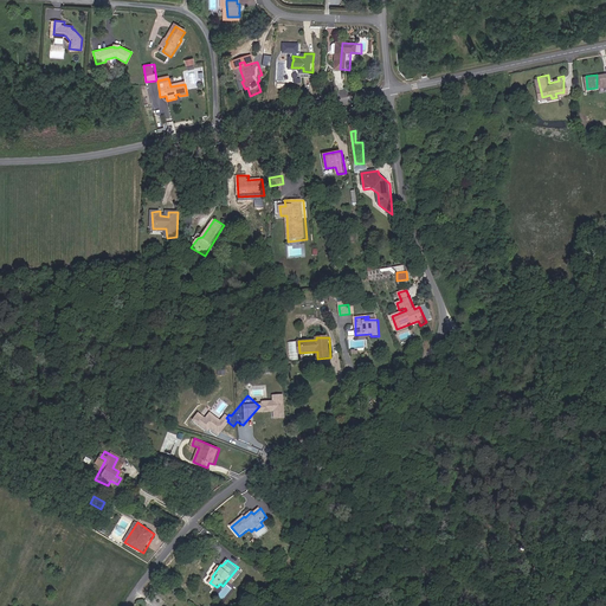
[(227,581),(218,594),(224,598),(232,585),(227,581)]
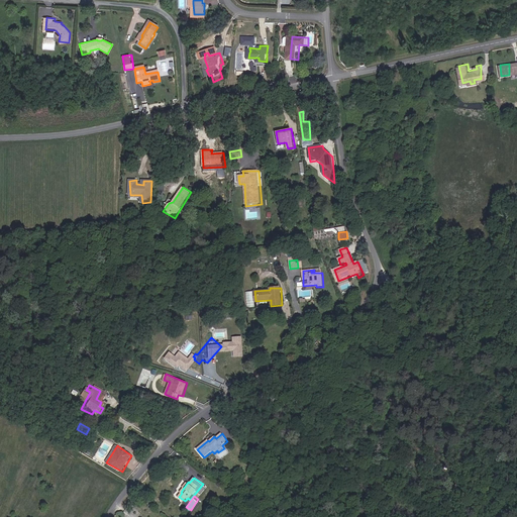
All buildings are outlined.
